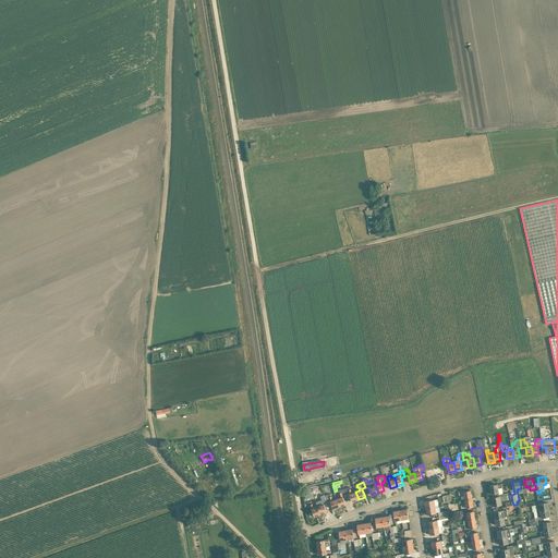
[(499,488),(502,487),(501,484),(490,485),(492,494),(499,492),(499,488)]
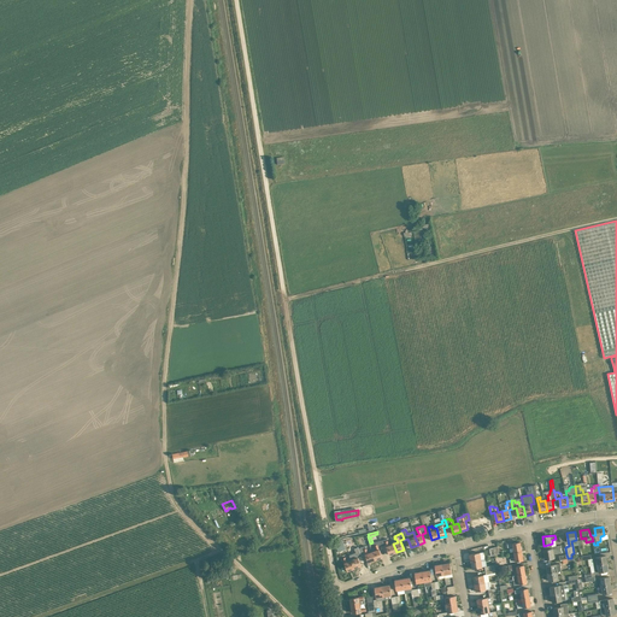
[(388,541),(387,539),(381,540),(382,546),(386,545),(387,546),(389,554),(397,552),(393,544),(389,545),(388,541)]
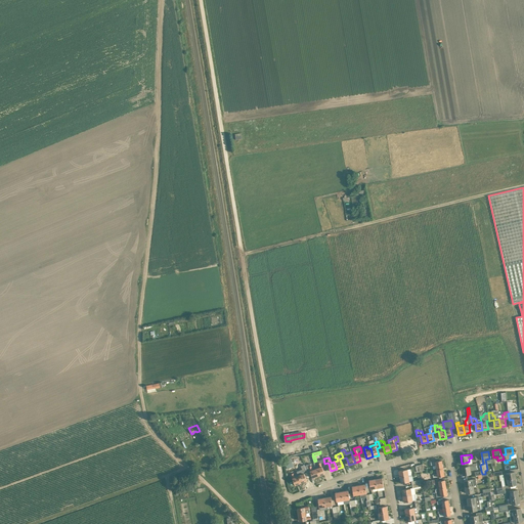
[(321,465),(324,464),(323,459),(322,459),(317,461),(318,464),(319,467),(316,469),(319,476),(324,473),(322,466),(322,467),(321,465)]
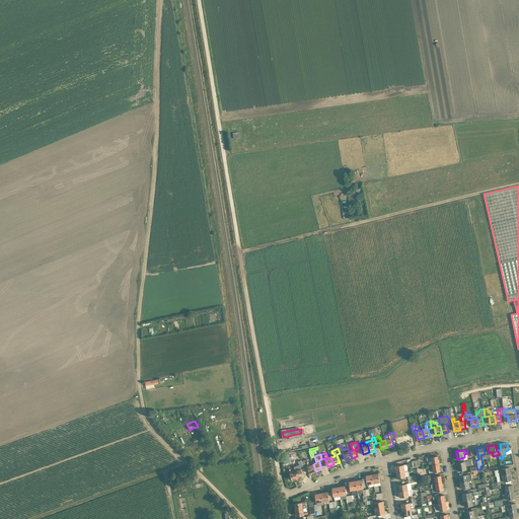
[(431,457),(430,454),(426,455),(427,460),(432,459),(433,464),(439,463),(438,455),(431,457)]
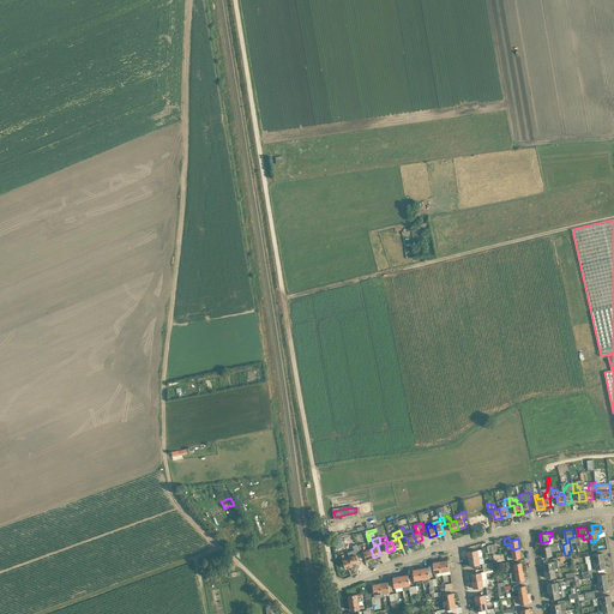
[(369,545),(365,546),(363,543),(362,543),(361,541),(356,542),(360,553),(363,552),(367,560),(374,558),(371,549),(369,545)]
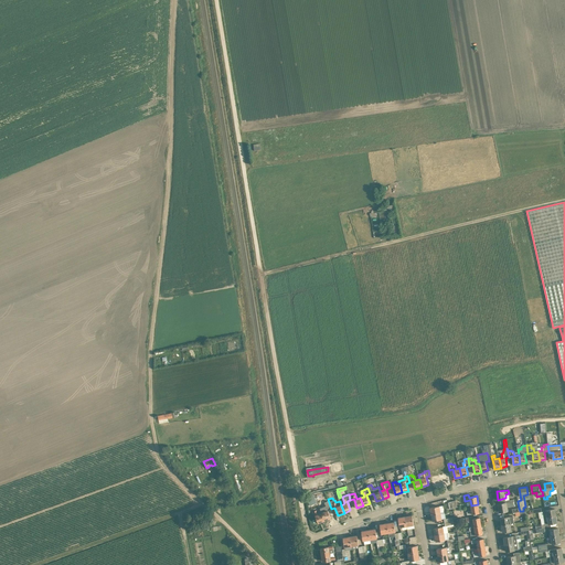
[(328,510),(331,509),(328,499),(327,499),(321,501),(326,511),(322,513),(324,521),(331,518),(328,510)]
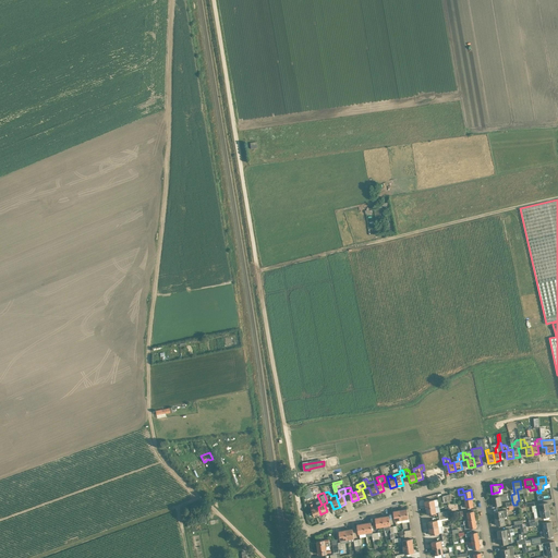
[(493,497),(494,506),(501,505),(500,499),(508,498),(507,495),(493,497)]
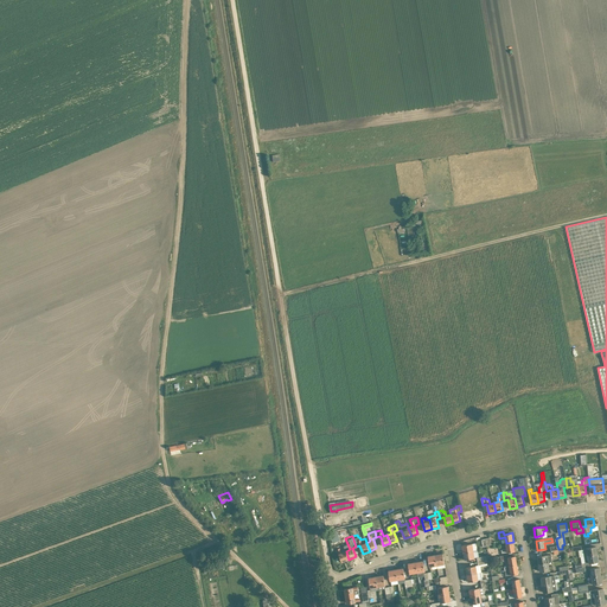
[(513,542),(506,543),(506,549),(502,549),(502,553),(508,551),(508,553),(515,551),(513,542)]
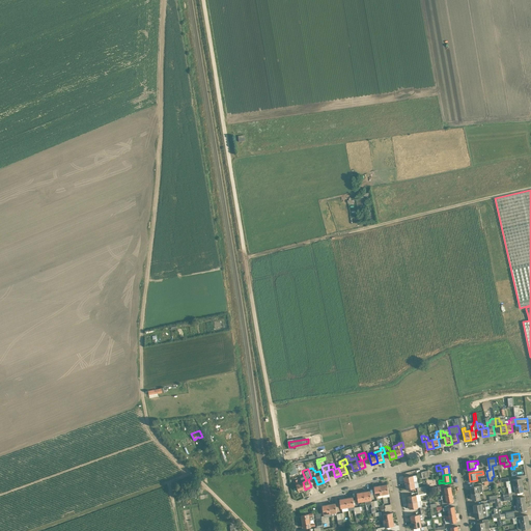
[(300,492),(305,490),(303,482),(299,483),(298,479),(295,480),(297,484),(300,492)]
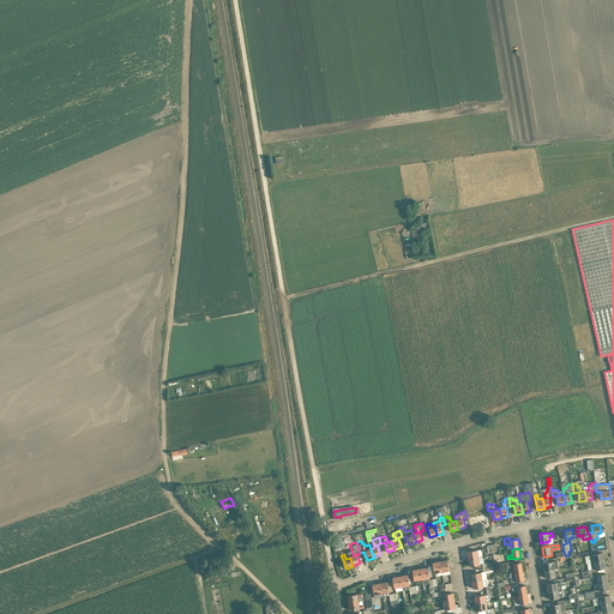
[(596,570),(600,569),(606,567),(605,560),(591,563),(591,566),(593,570),(596,569),(596,570)]
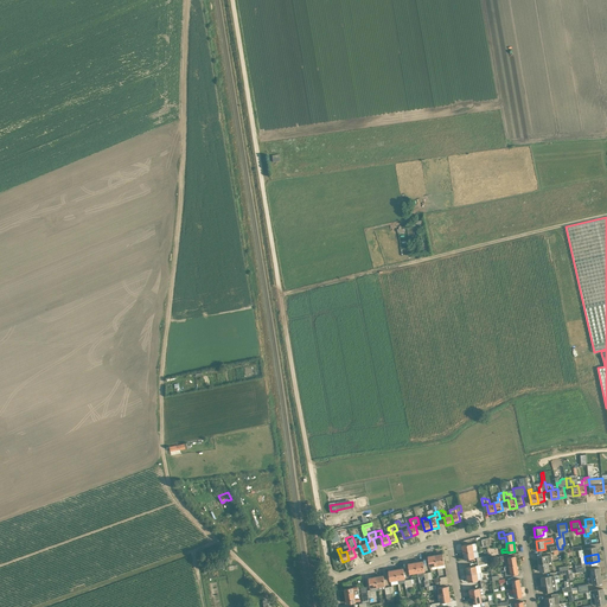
[(429,567),(430,567),(430,570),(438,569),(438,566),(435,555),(428,556),(429,567)]
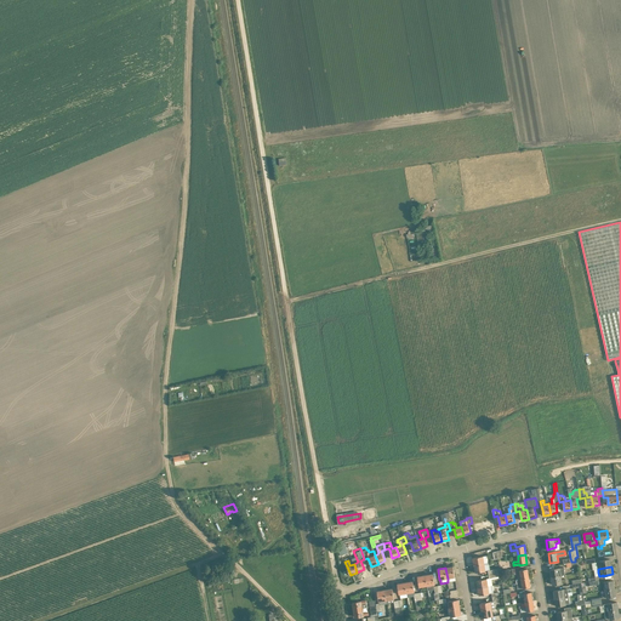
[(520,574),(522,579),(529,577),(528,569),(520,570),(519,568),(512,569),(513,575),(520,574)]
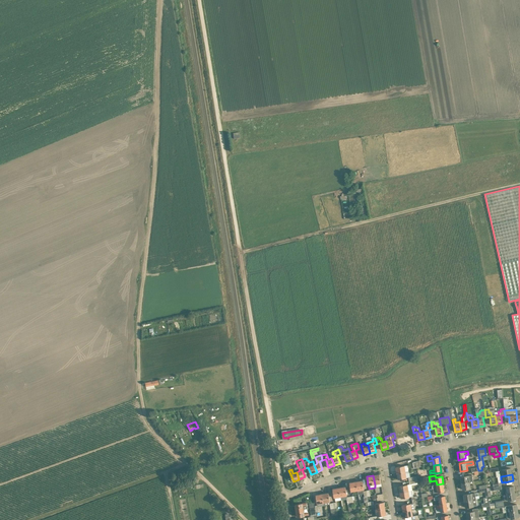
[(400,492),(412,490),(411,484),(417,483),(417,479),(409,480),(409,484),(399,485),(400,492)]
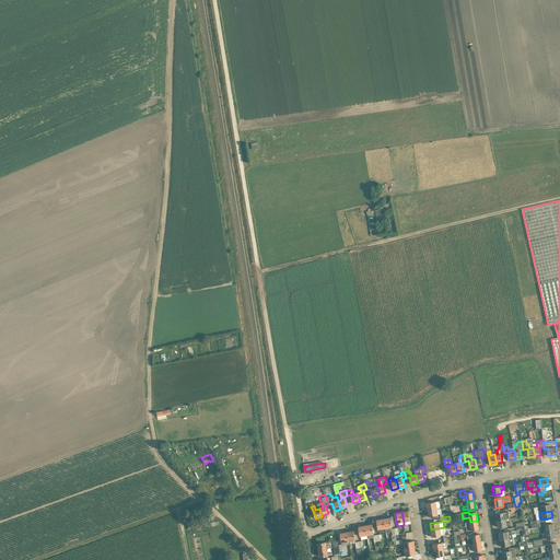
[(506,523),(506,518),(510,518),(510,517),(498,520),(499,527),(508,526),(508,525),(511,525),(511,522),(506,523)]
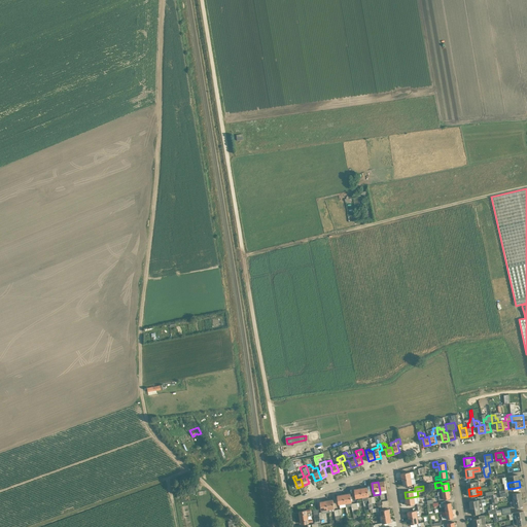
[(449,490),(443,491),(437,492),(438,497),(440,499),(444,499),(450,498),(449,490)]
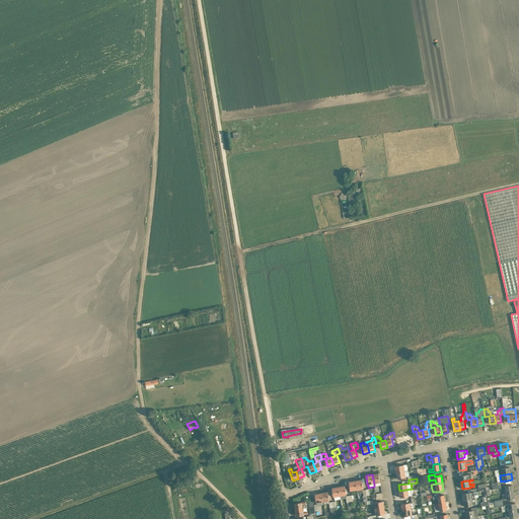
[(505,487),(502,488),(503,494),(506,493),(514,492),(513,485),(505,487)]
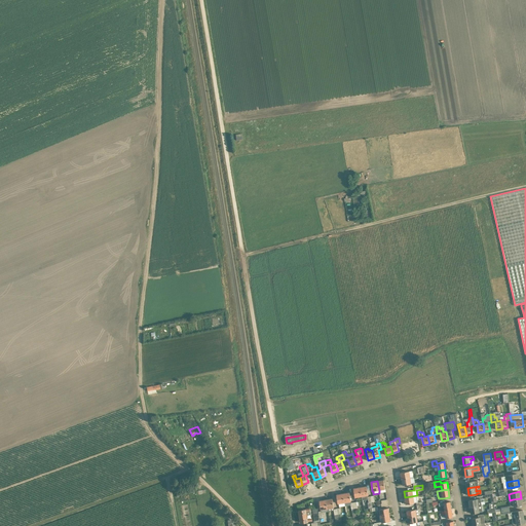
[(420,501),(418,501),(417,495),(405,497),(406,503),(416,502),(417,505),(421,504),(426,503),(426,500),(420,501)]
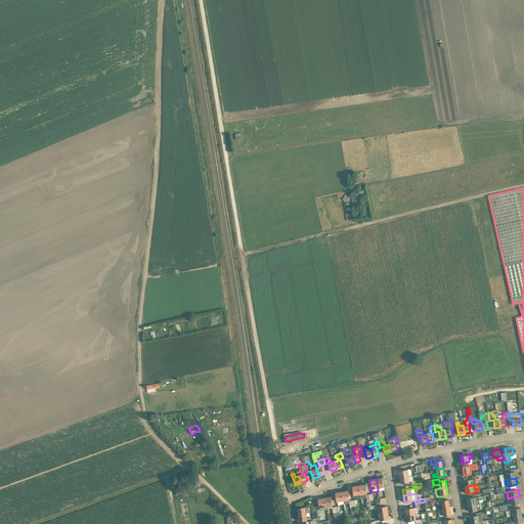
[(468,498),(469,505),(480,503),(479,499),(479,496),(468,498)]
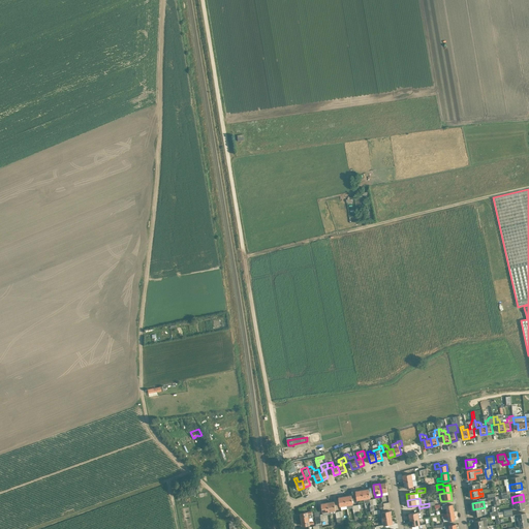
[(517,508),(525,507),(524,501),(516,502),(517,506),(512,506),(514,509),(517,508)]
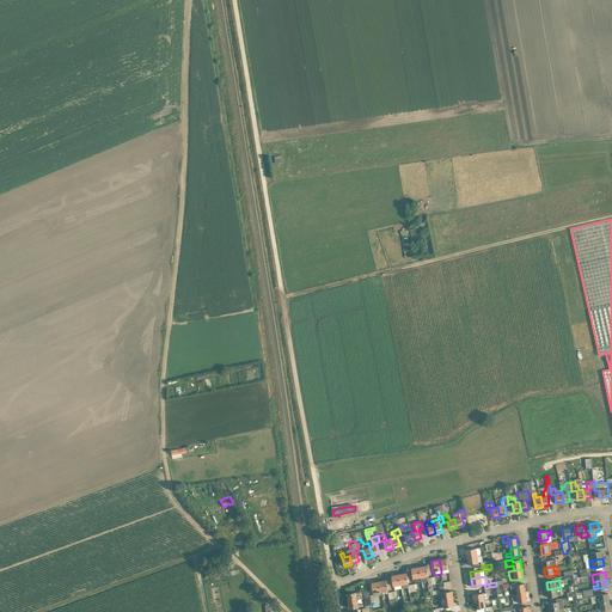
[(516,588),(518,593),(525,592),(524,583),(518,585),(510,586),(512,588),(516,588)]
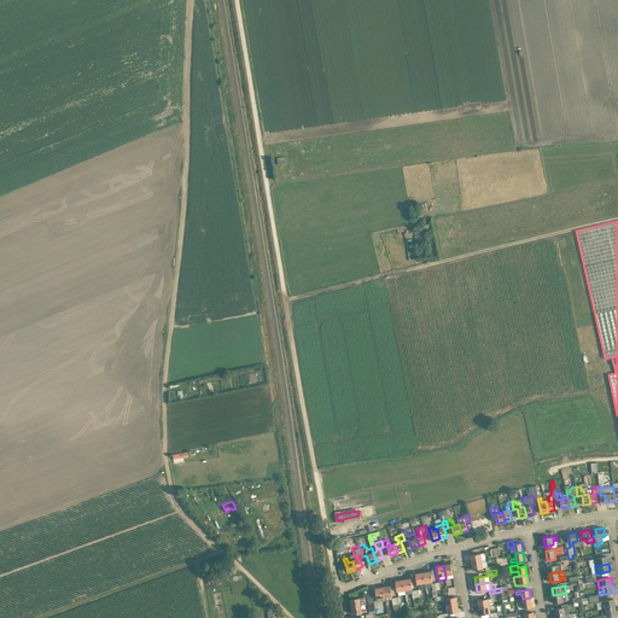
[(566,598),(566,593),(553,595),(554,602),(563,601),(567,600),(566,598)]
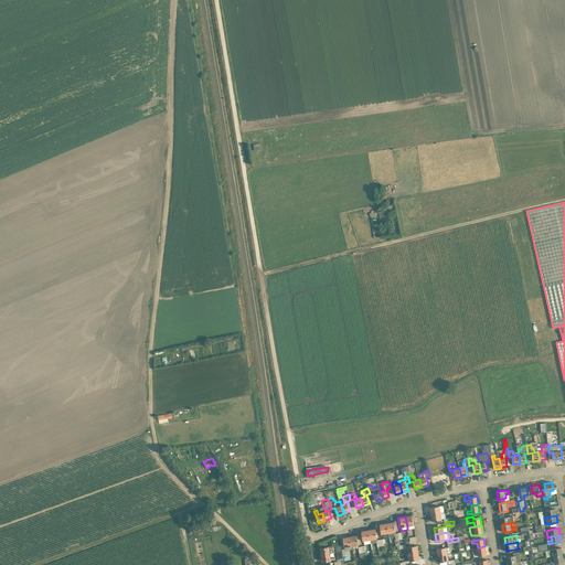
[(487,555),(484,546),(478,547),(479,553),(473,554),(475,557),(479,556),(487,555)]
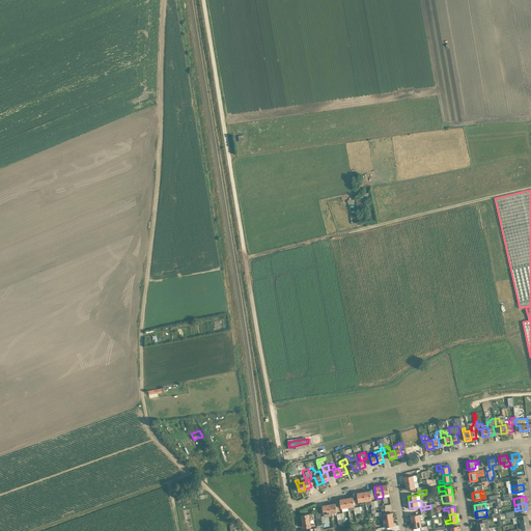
[(516,516),(516,520),(518,523),(529,522),(528,514),(520,516),(516,516)]
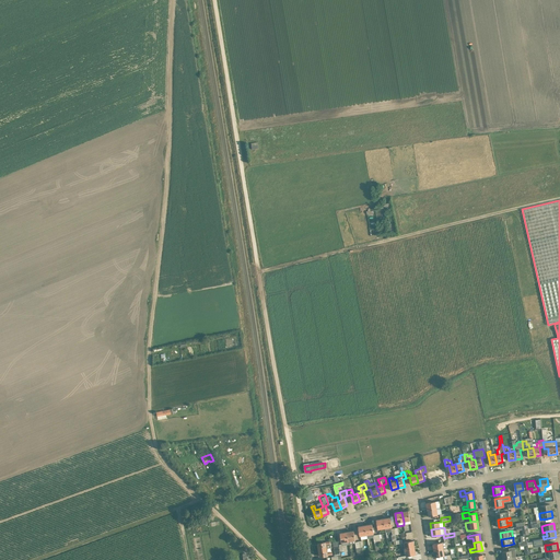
[(444,552),(448,551),(448,548),(444,549),(434,550),(435,557),(445,556),(444,552)]
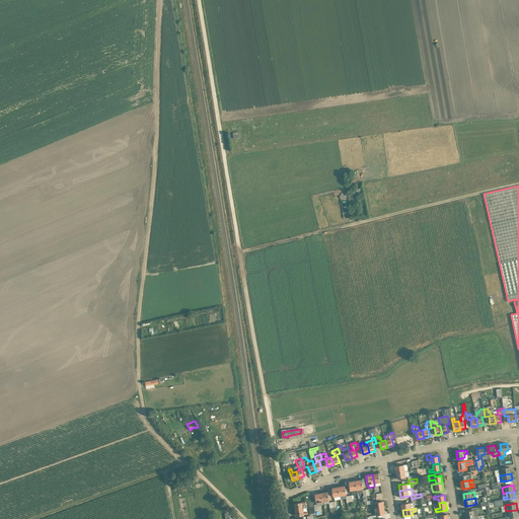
[(477,512),(477,510),(465,511),(466,518),(474,516),(474,513),(477,512)]
